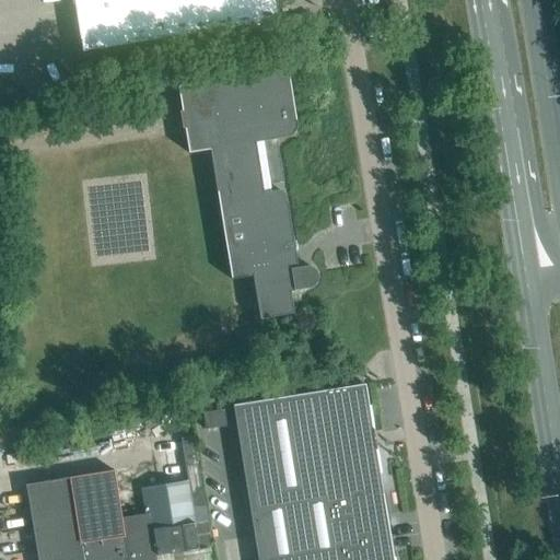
[(73,0),(82,51),(279,20),(275,0),(73,0)]
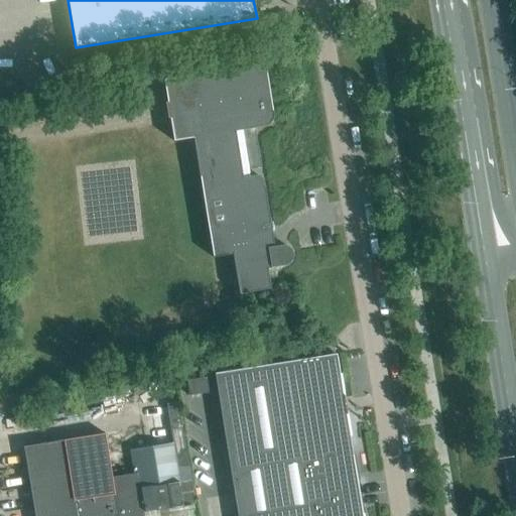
[(254,128),(264,126),(267,125),(270,123),(272,121),(273,118),(273,115),(264,63),(163,80),(173,141),(194,138),(213,257),(232,254),(239,293),(270,288),(267,269),(277,267),(277,266),(283,265),(286,264),(289,263),(291,260),(292,258),(292,255),(292,252),(290,249),(288,247),(286,246),(283,245),(280,245),(273,246),(254,128)]
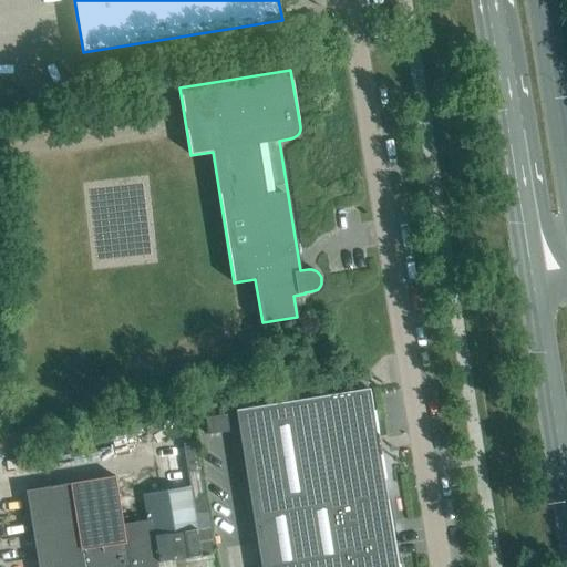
[(369,389),(236,410),(260,564),(260,566),(398,566),(387,500),(369,389)]
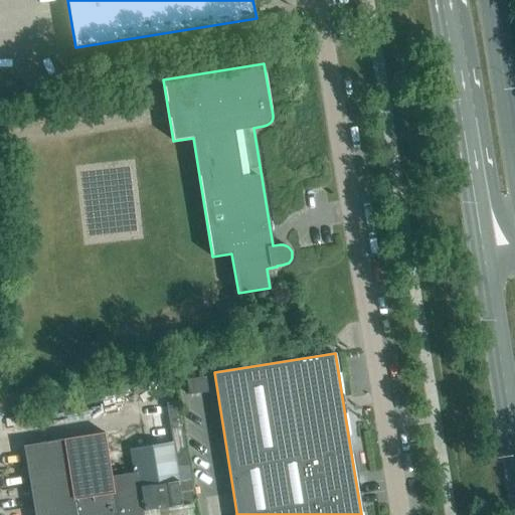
[(105,433),(23,446),(34,514),(144,514),(143,510),(138,479),(113,483),(105,433)]
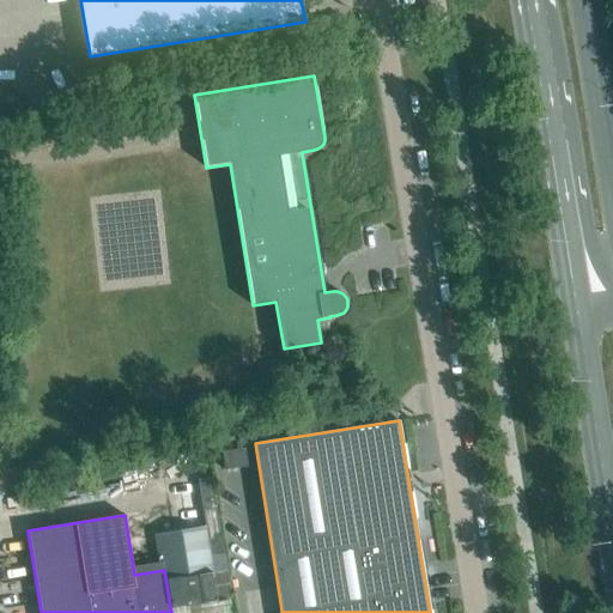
[(164,562),(168,578),(212,571),(205,528),(155,535),(159,562),(164,562)]
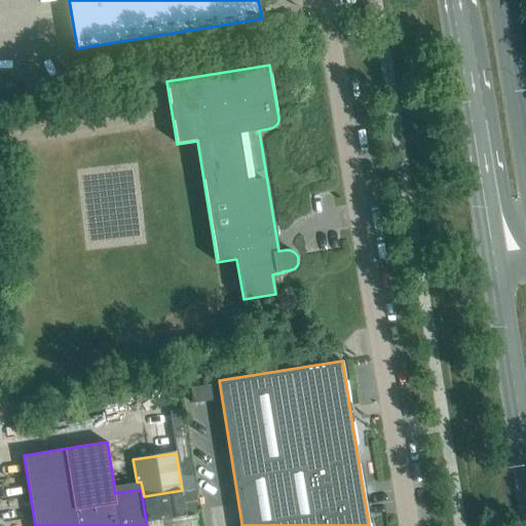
[(195,490),(145,498),(148,520),(199,512),(195,490)]
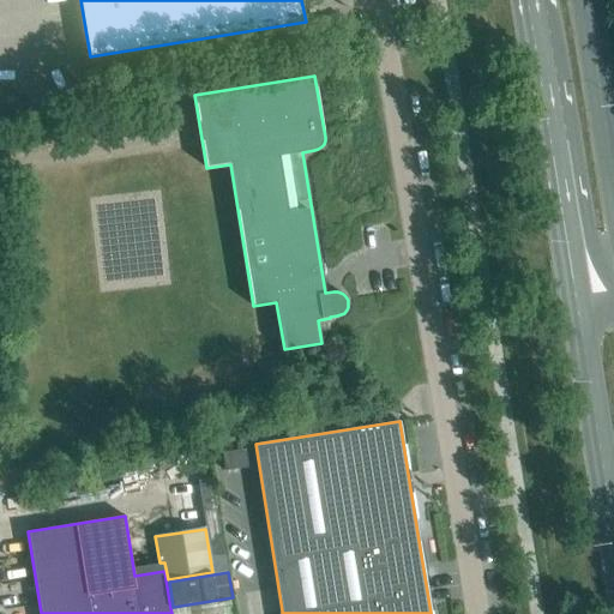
[(235,613),(233,597),(170,608),(172,613),(235,613)]
